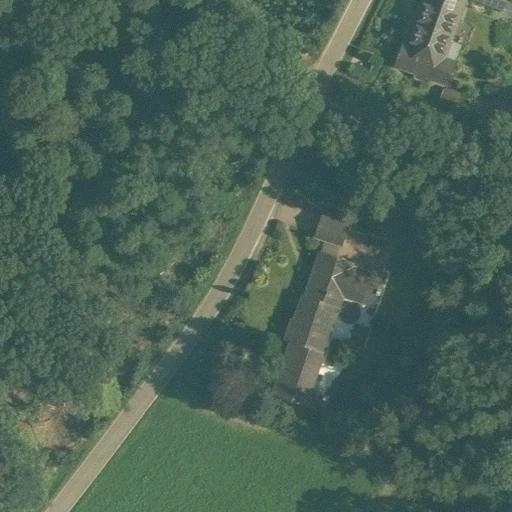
[(462,0),(422,0),(407,44),(406,44),(406,45),(442,58),(442,57),(462,0)]
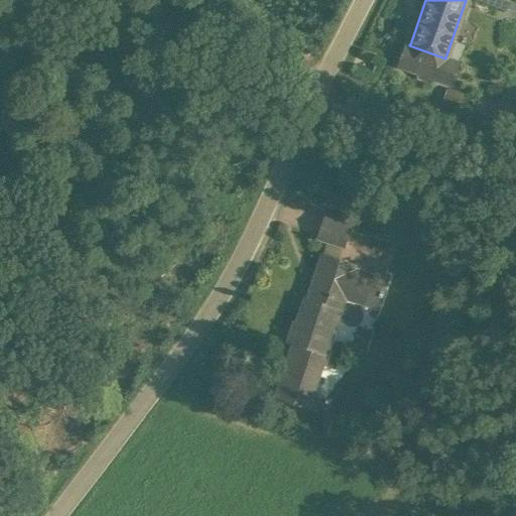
[(509,0),(483,0),(506,8),(509,0)]
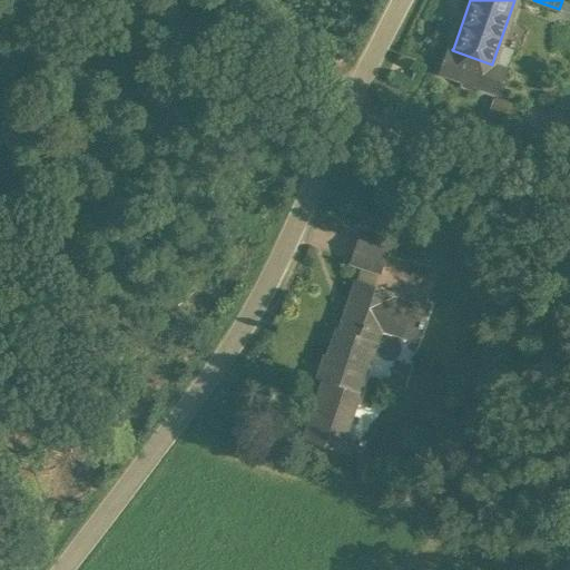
[(492,65),(452,50),(452,49),(448,48),(440,71),(498,91),(505,69),(492,64),(492,65)]
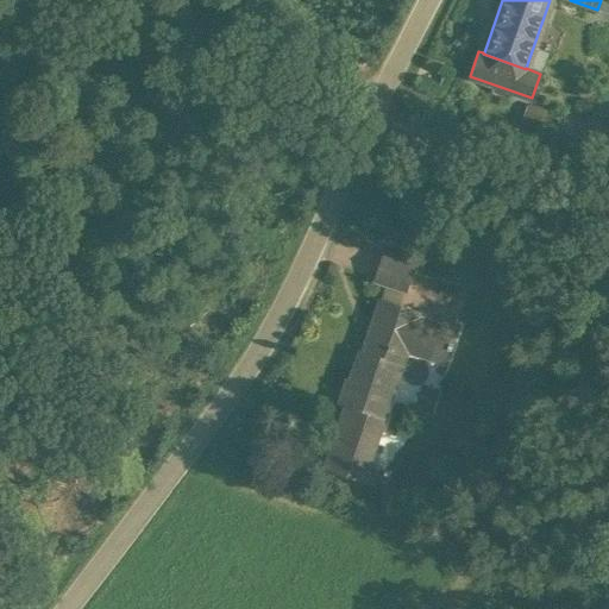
[(415,263),(383,253),(375,280),(407,290),(415,263)]
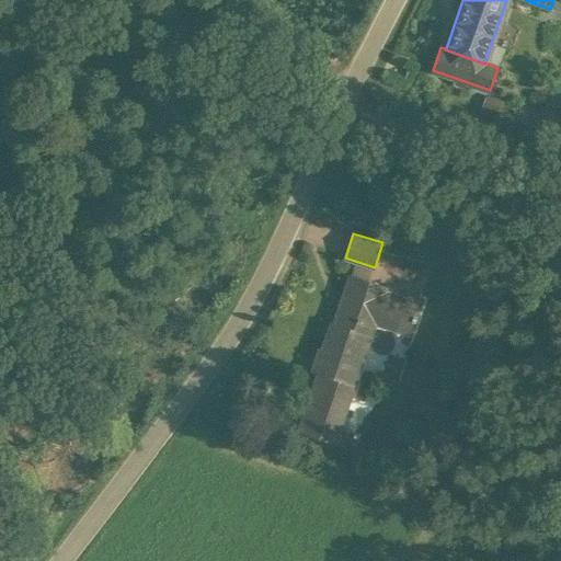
[(352,276),(344,300),(347,301),(339,328),(332,324),(323,352),(320,351),(313,371),(318,373),(354,385),(377,316),(411,327),(412,322),(415,323),(421,305),(385,293),(386,287),(352,276)]
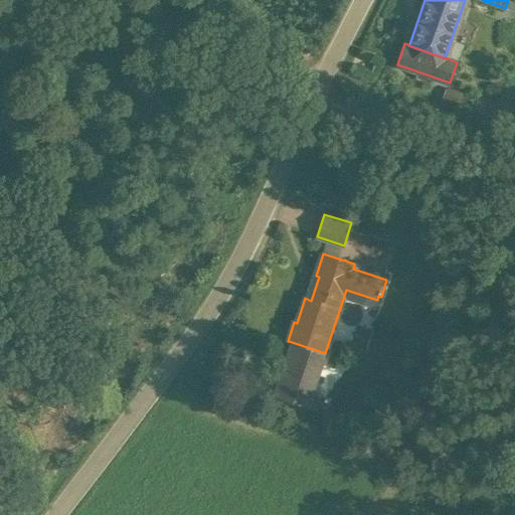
[(325,353),(292,342),(274,395),(324,412),(326,405),(323,404),(324,400),(325,398),(310,393),(320,365),(322,366),(326,354),(325,353)]
